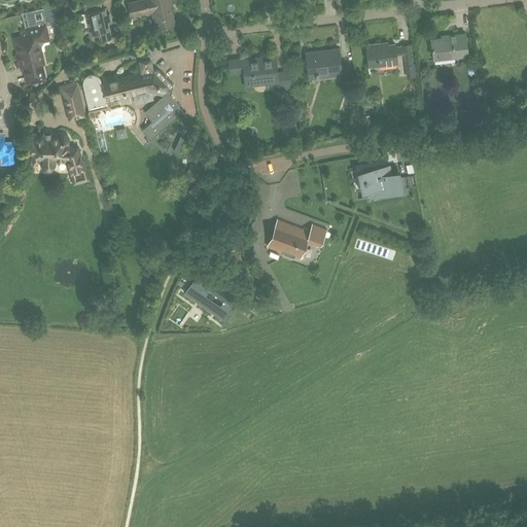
[(131,18),(152,12),(156,28),(174,24),(170,5),(172,4),(170,0),(140,0),(128,3),(131,18)]
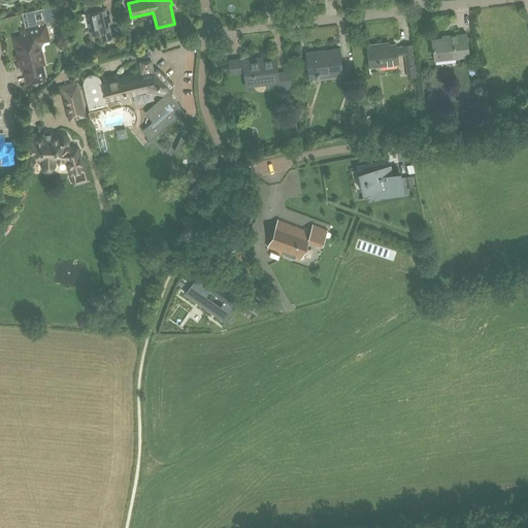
[(97,1),(89,2),(84,4),(90,34),(100,32),(102,40),(111,38),(108,23),(112,22),(109,12),(106,13),(105,8),(102,8),(99,9),(97,1)]
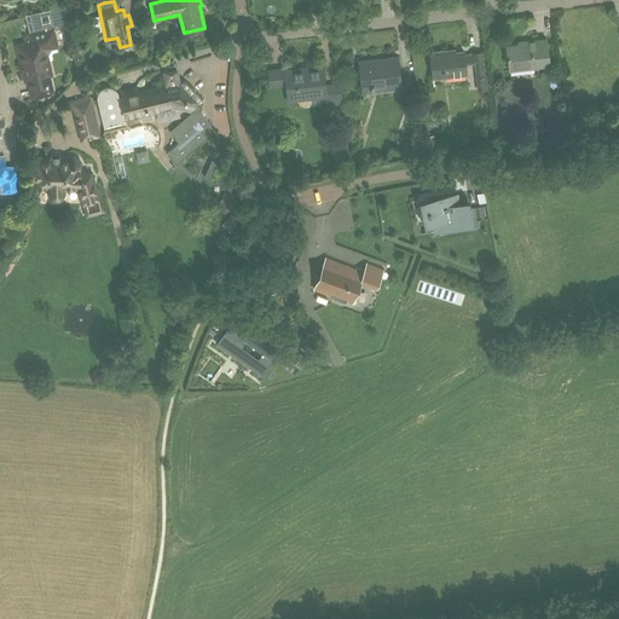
[(21,57),(21,62),(17,63),(19,74),(23,73),(25,80),(28,80),(32,97),(52,92),(48,75),(51,74),(48,59),(52,58),(52,53),(53,52),(58,51),(57,46),(53,29),(68,27),(63,6),(25,15),(32,41),(30,41),(27,41),(22,42),(19,44),(17,45),(18,47),(17,50),(18,55),(21,57)]
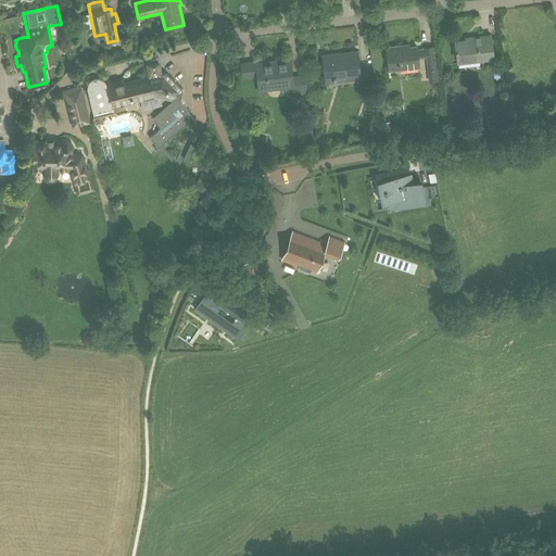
[(491,35),(475,36),(475,39),(455,41),(457,63),(493,59),(491,35)]
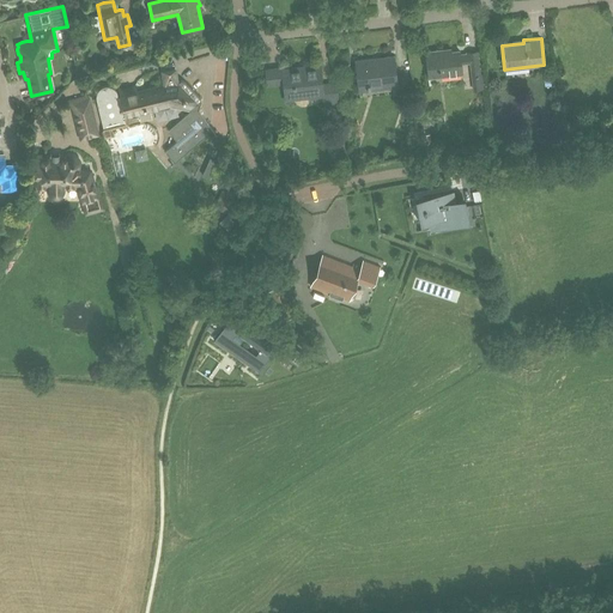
[(472,62),(473,76),(480,74),(478,52),(468,53),(468,54),(461,54),(460,49),(443,52),(442,49),(426,52),(429,77),(463,73),(462,64),(472,62)]
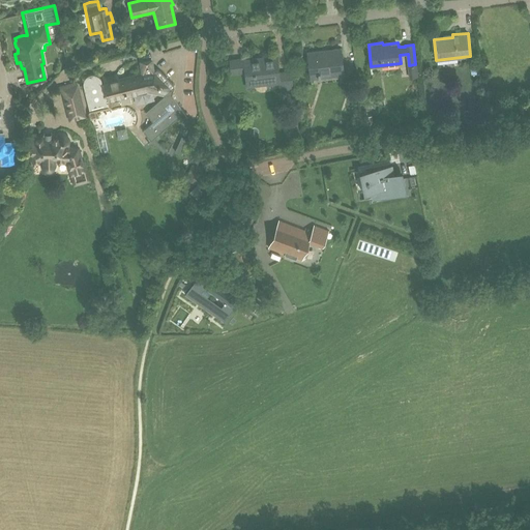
[(343,65),(341,48),(306,52),(310,78),(318,77),(318,78),(344,75),(344,78),(352,77),(351,64),(343,65)]
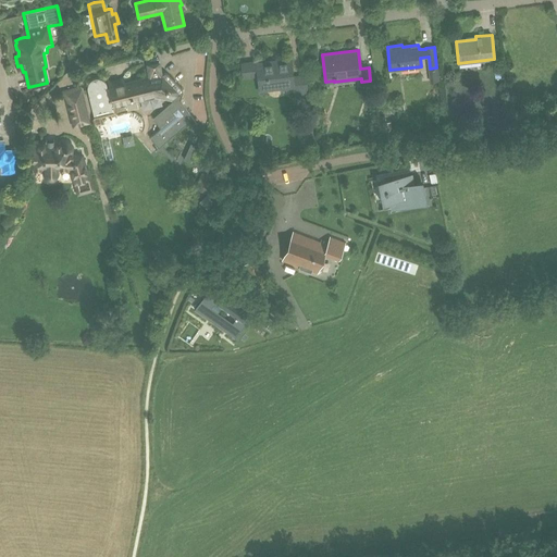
[(291,59),(256,63),(259,90),(267,89),(294,87),(294,91),(295,91),(295,90),(302,89),(302,91),(308,90),(306,75),(293,76),(291,59)]
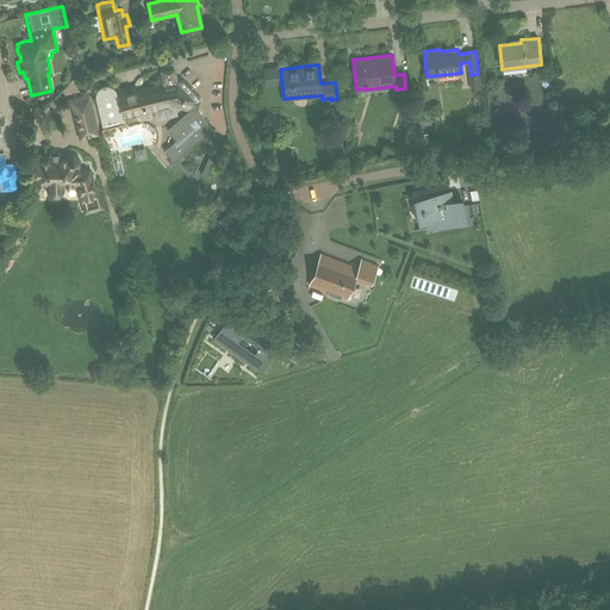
[(95,93),(95,94),(95,97),(97,103),(100,114),(104,128),(107,126),(120,123),(124,123),(123,117),(126,116),(128,122),(138,118),(139,120),(151,118),(149,109),(168,104),(169,104),(187,106),(188,109),(188,111),(174,123),(169,128),(168,129),(168,130),(168,131),(176,139),(166,149),(165,150),(165,151),(166,151),(166,153),(174,161),(176,160),(211,130),(213,134),(215,134),(199,110),(198,109),(198,107),(198,106),(200,100),(200,99),(200,98),(199,98),(199,97),(184,81),(181,80),(178,80),(172,87),(160,89),(159,86),(136,91),(131,93),(119,95),(117,92),(117,89),(114,87),(113,86),(112,85),(111,85),(110,83),(107,83),(106,83),(104,83),(103,83),(100,85),(99,86),(98,87),(97,88),(97,89),(95,92),(95,93)]
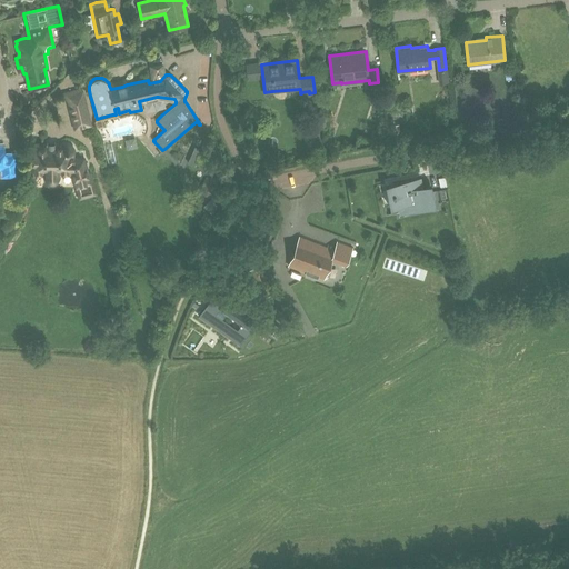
[(91,127),(90,125),(81,88),(63,92),(65,99),(66,98),(75,131),(91,127)]
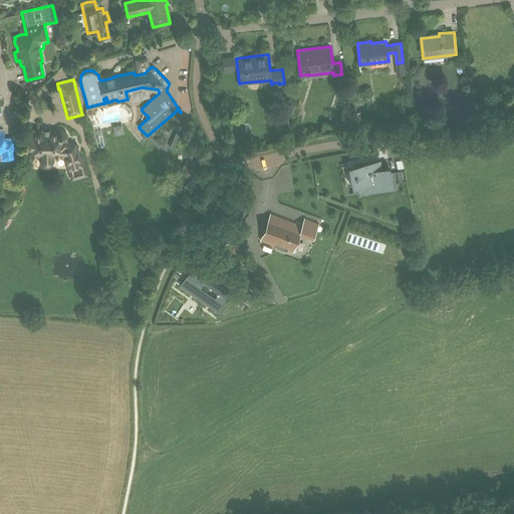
[(31,132),(28,133),(28,157),(40,157),(40,159),(40,160),(41,161),(42,162),(42,163),(43,164),(45,165),(46,165),(47,165),(48,165),(49,164),(50,164),(51,163),(52,162),(53,161),(53,159),(53,157),(65,156),(71,177),(84,174),(75,143),(66,143),(65,141),(65,140),(66,139),(66,138),(67,137),(67,136),(66,134),(66,133),(65,132),(64,132),(63,131),(62,131),(60,130),(59,131),(58,131),(57,131),(56,133),(37,133),(34,132),(31,132)]
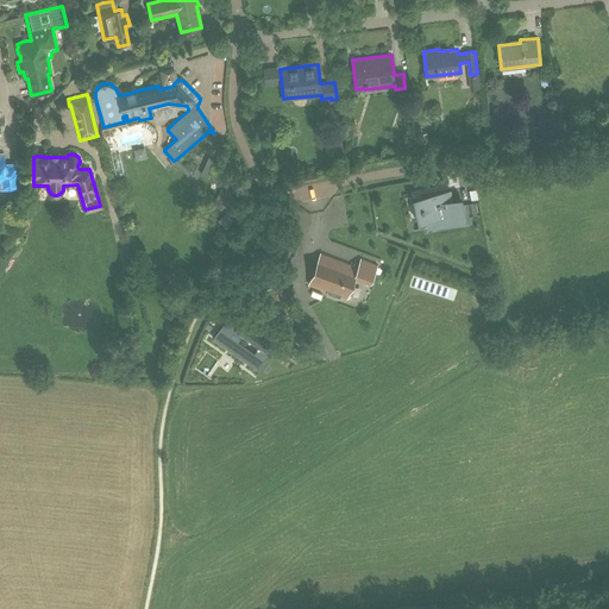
[(0,156),(0,190),(20,190),(20,162),(5,162),(5,156),(0,156)]
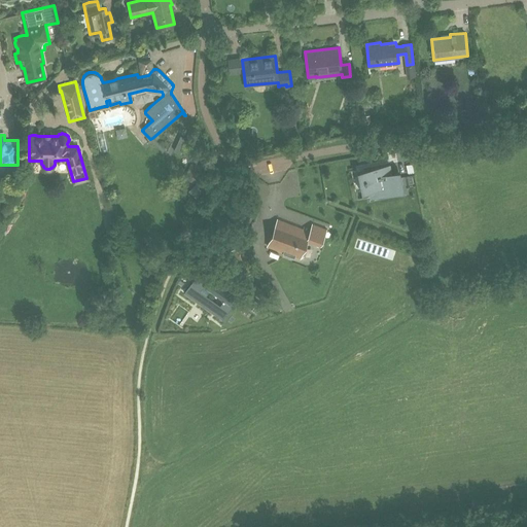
[(181,136),(174,150),(180,153),(187,139),(181,136)]
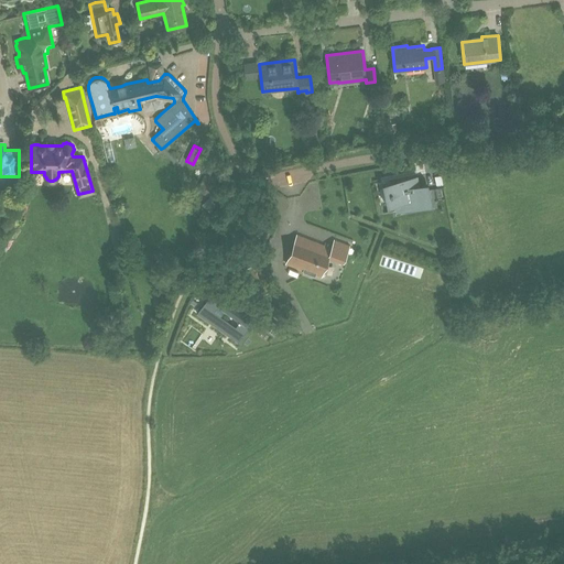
[(217,177),(207,172),(198,190),(208,195),(217,177)]
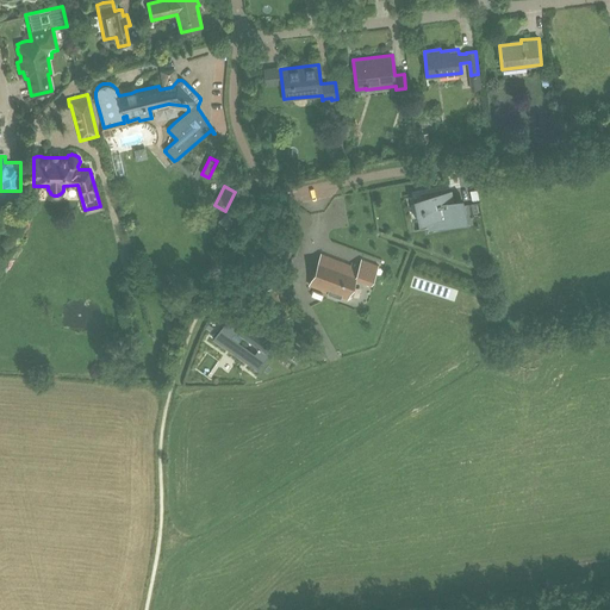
[(454,206),(453,199),(450,191),(421,197),(423,206),(421,206),(422,210),(423,210),(424,216),(425,219),(427,229),(447,225),(467,222),(464,205),(454,206)]
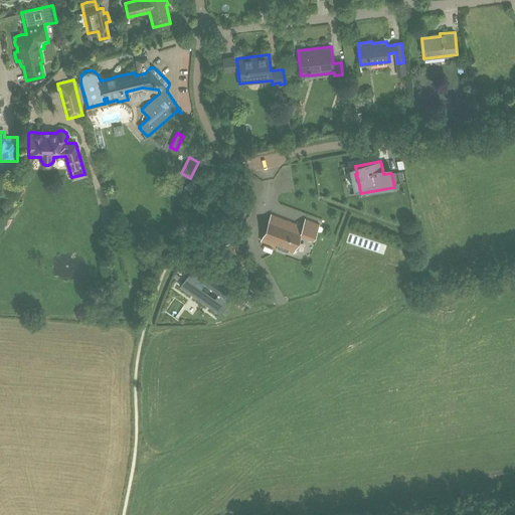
[(317,224),(305,219),(302,226),(271,214),(262,240),(293,252),(300,234),(312,239),(317,224)]
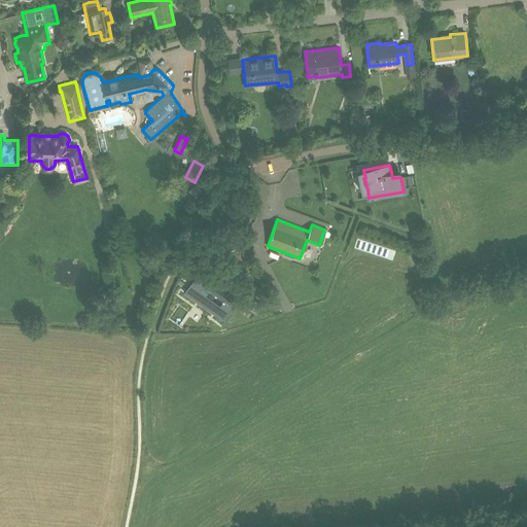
[(242,259),(234,264),(237,270),(246,266),(242,259)]
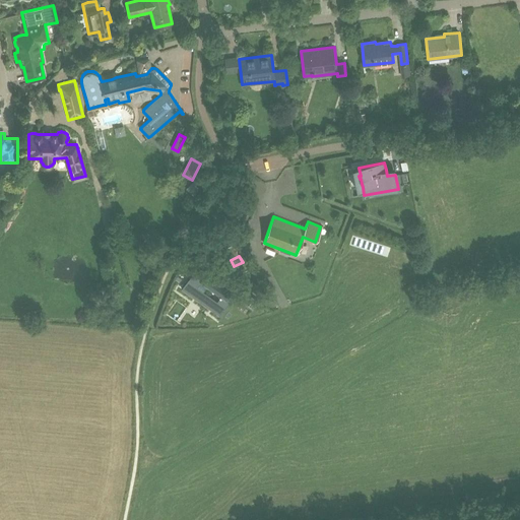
[(188,278),(181,288),(190,295),(209,308),(213,303),(223,310),(237,290),(207,269),(205,272),(197,284),(188,278)]
